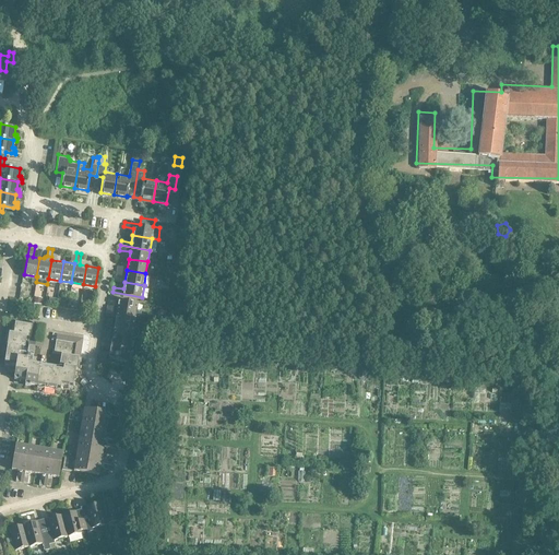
[(107,303),(106,308),(135,313),(138,300),(119,297),(117,305),(107,303)]
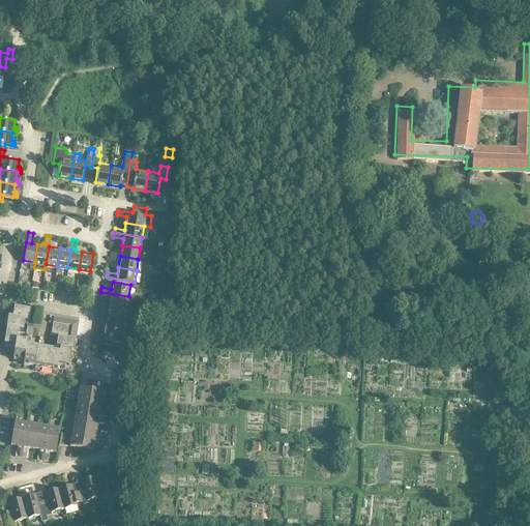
[(385,284),(372,286),(375,300),(388,298),(385,284)]
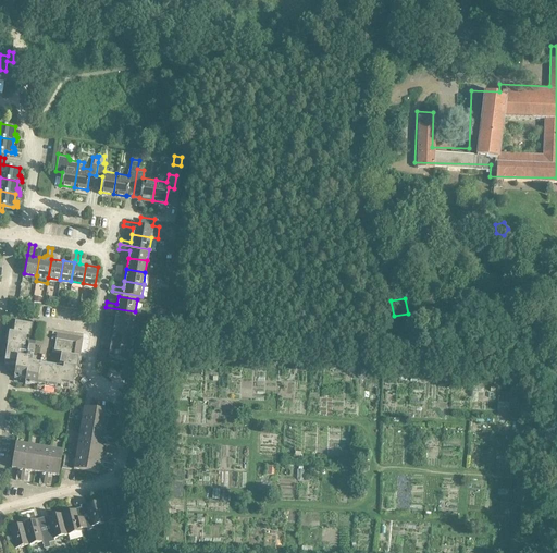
[(164,314),(165,304),(157,303),(156,312),(164,314)]
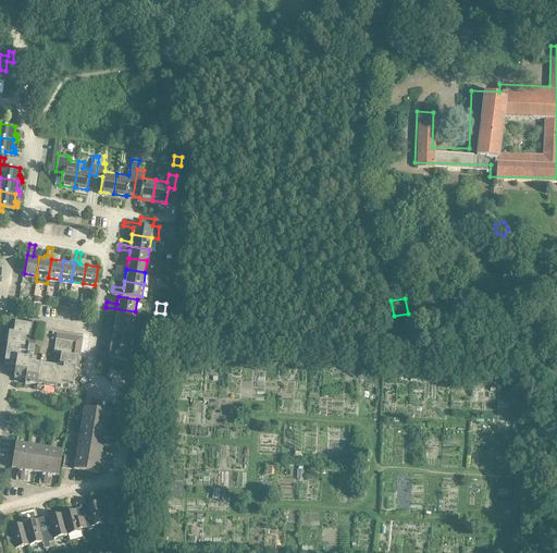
[(135,311),(106,307),(106,311),(115,312),(114,320),(133,323),(135,311)]
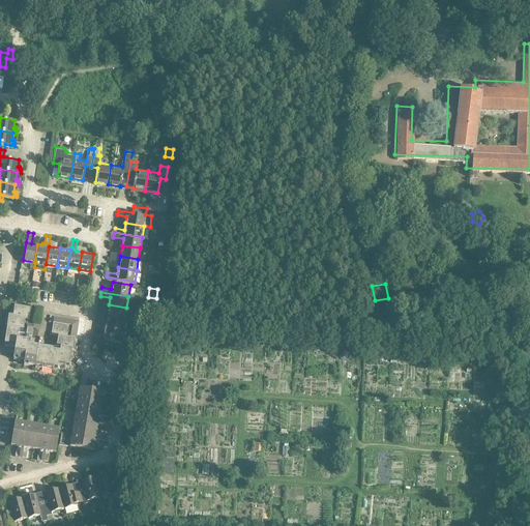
[(6,325),(4,343),(15,345),(13,356),(24,357),(24,361),(57,368),(58,363),(68,366),(71,348),(74,348),(76,337),(78,319),(54,315),(53,320),(51,332),(58,333),(56,345),(60,346),(59,349),(27,344),(28,340),(17,338),(19,327),(23,328),(25,317),(29,318),(31,307),(12,303),(11,315),(7,314),(5,325),(6,325)]
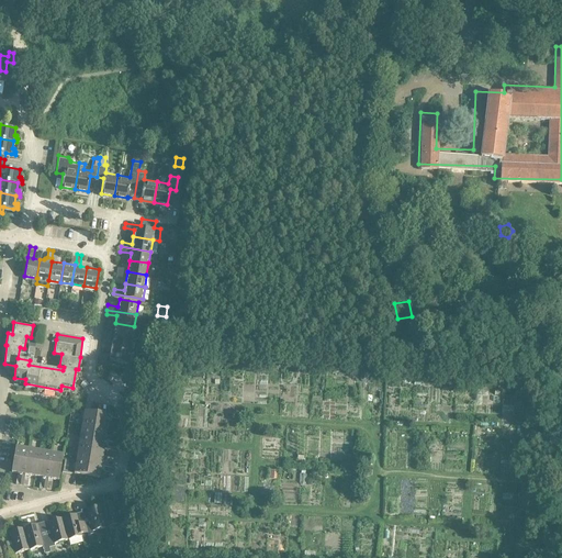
[(103,328),(102,333),(133,337),(135,338),(137,337),(138,335),(139,333),(139,330),(138,327),(137,326),(134,326),(115,323),(114,327),(112,326),(111,330),(103,328)]
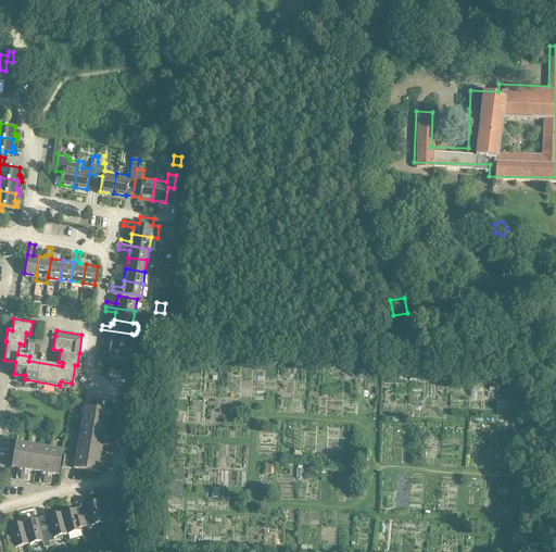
[(131,334),(101,329),(101,334),(108,335),(106,337),(111,338),(110,342),(129,346),(131,334)]
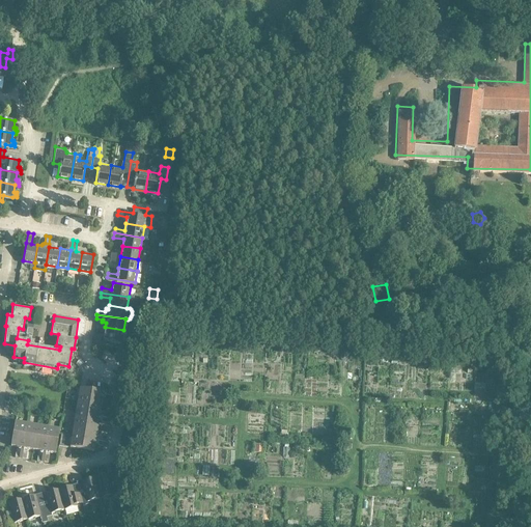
[(128,331),(123,330),(105,327),(104,338),(127,342),(128,331)]
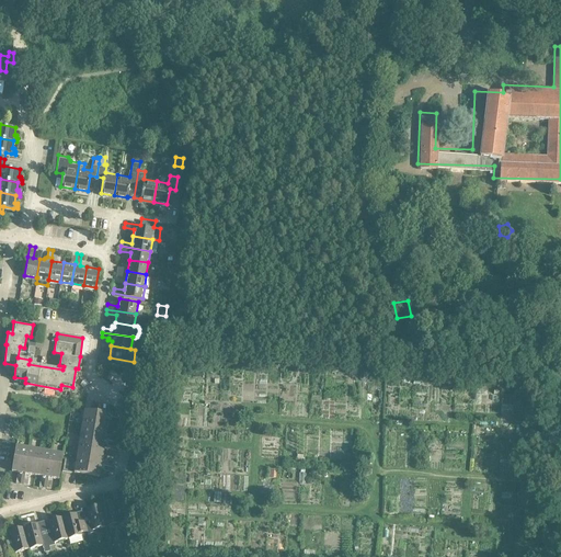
[(84,407),(82,420),(107,424),(109,419),(110,411),(84,407)]
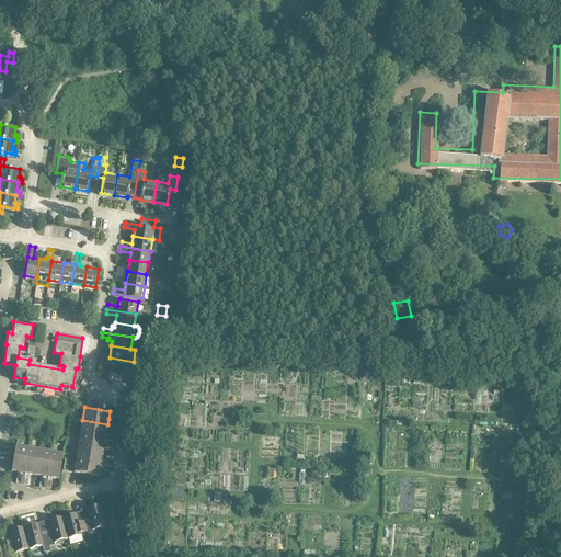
[(82,420),(80,433),(105,438),(106,431),(107,424),(82,420)]
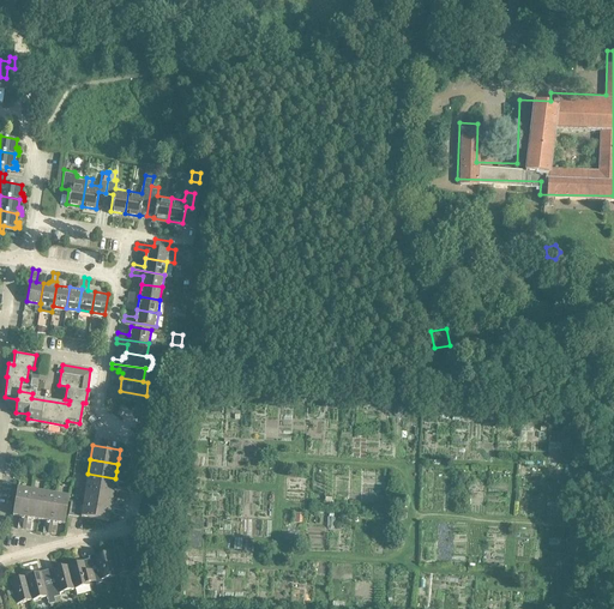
[(88,474),(85,486),(113,490),(114,483),(115,478),(88,474)]
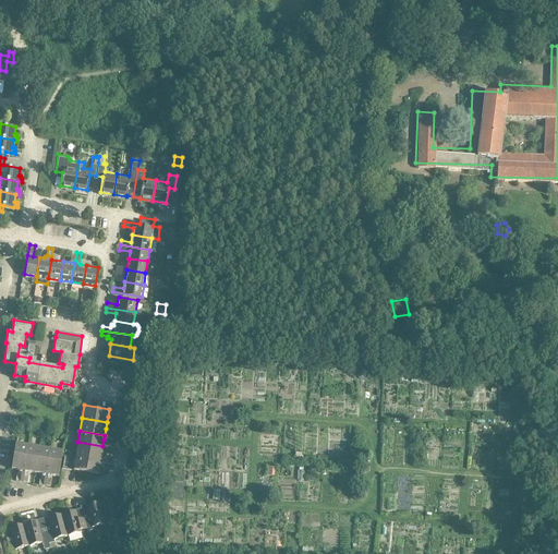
[(15,441),(11,466),(17,467),(23,468),(27,443),(15,441)]
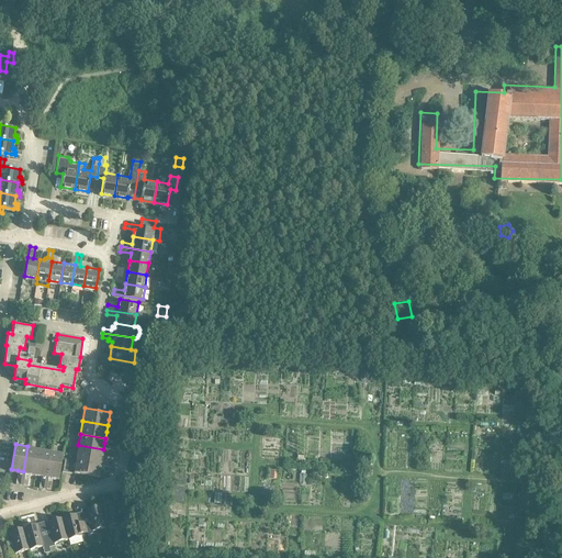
[(78,445),(76,458),(101,461),(102,456),(103,449),(78,445)]
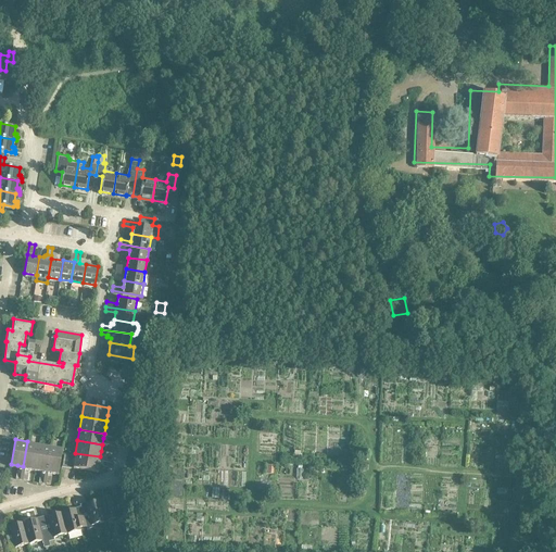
[(27,441),(23,466),(29,467),(35,468),(38,443),(35,442),(27,441)]
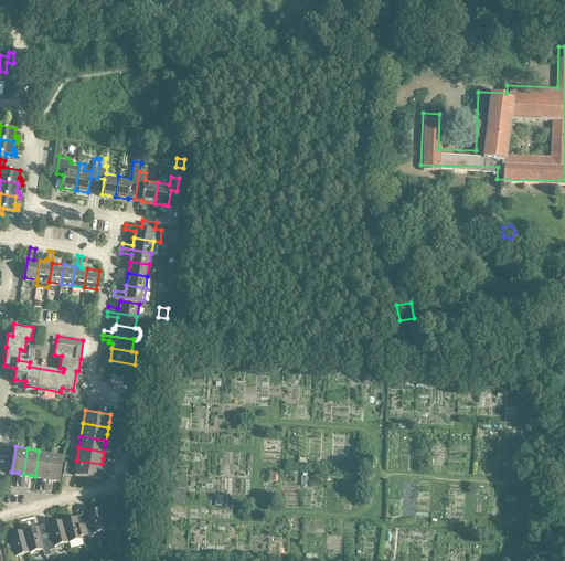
[(39,451),(35,476),(41,477),(48,478),(51,453),(39,451)]
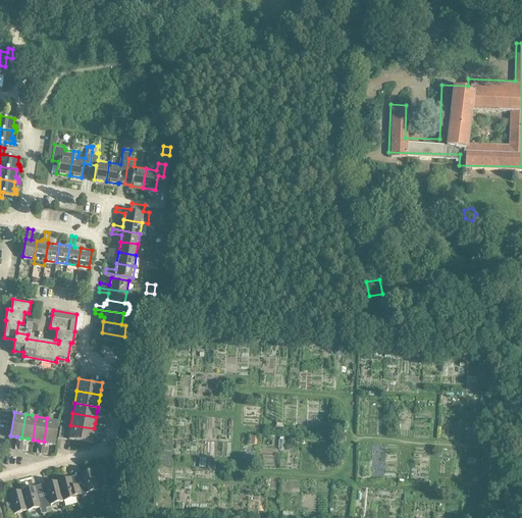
[(47,418),(44,442),(49,442),(54,443),(55,437),(56,434),(58,419),(47,418)]
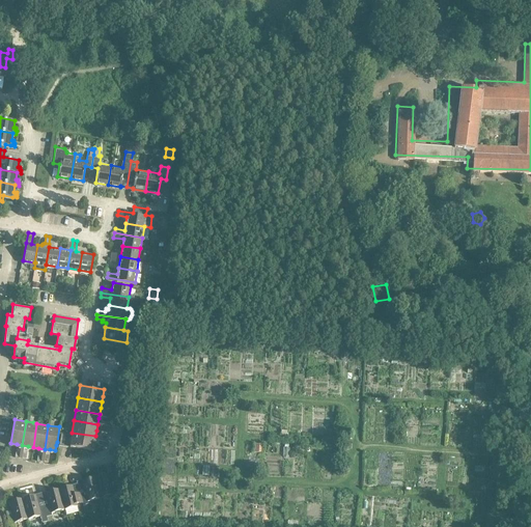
[(93,448),(94,442),(95,436),(72,433),(70,445),(93,448)]
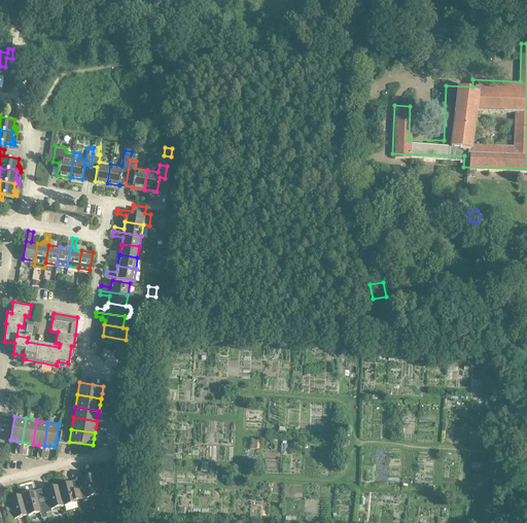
[(340,433),(339,443),(348,443),(349,433),(340,433)]
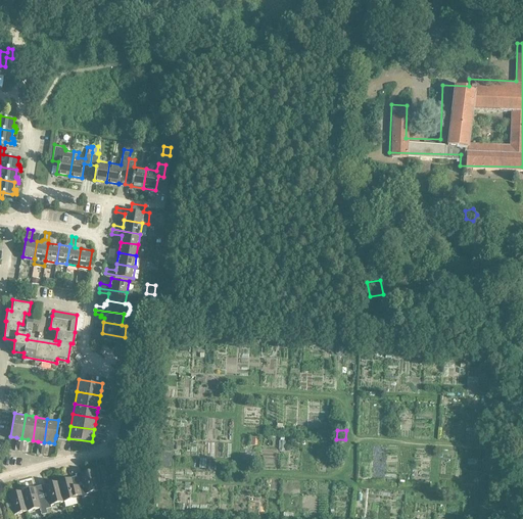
[(318,444),(317,436),(306,437),(306,445),(318,444)]
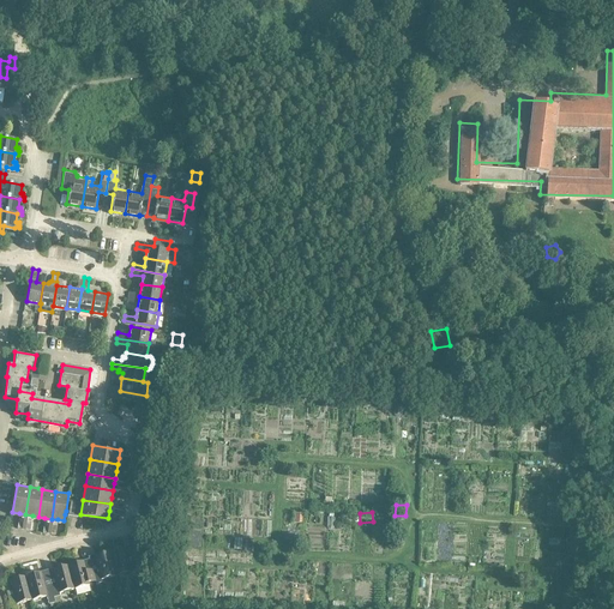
[(125,544),(110,548),(116,572),(131,568),(131,566),(136,565),(137,561),(136,556),(132,542),(125,544)]
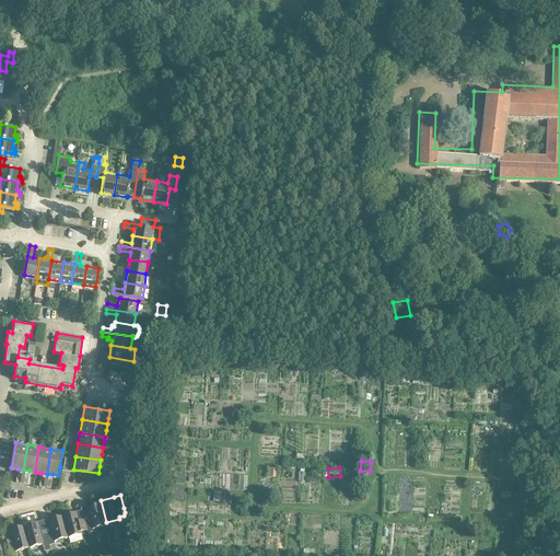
[(86,505),(81,506),(82,508),(88,530),(93,528),(92,525),(106,522),(101,500),(86,505)]
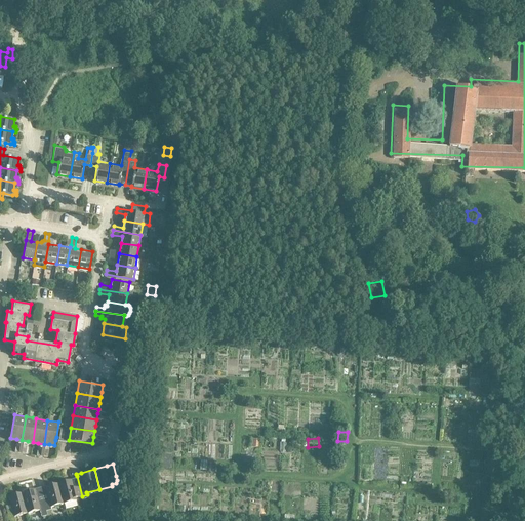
[(71,477),(58,480),(64,501),(76,497),(78,504),(83,503),(82,496),(77,476),(71,477)]
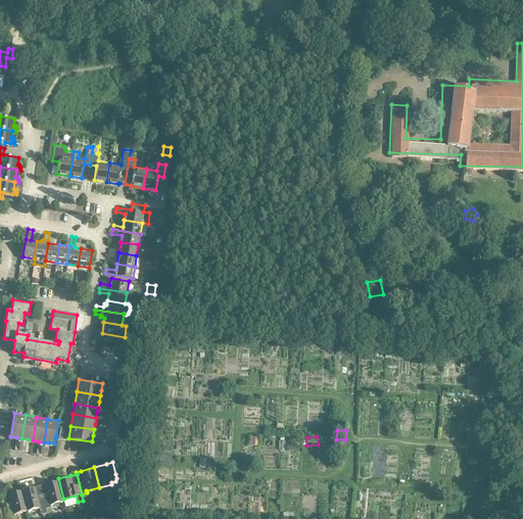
[(45,482),(40,483),(43,496),(46,506),(50,505),(50,503),(50,502),(63,499),(58,478),(45,482)]
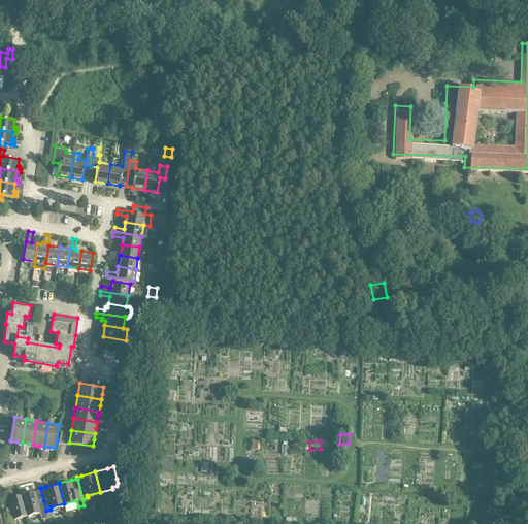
[(33,490),(22,493),(28,513),(33,512),(40,510),(42,517),(47,515),(47,514),(46,511),(43,500),(40,488),(35,489),(33,490)]
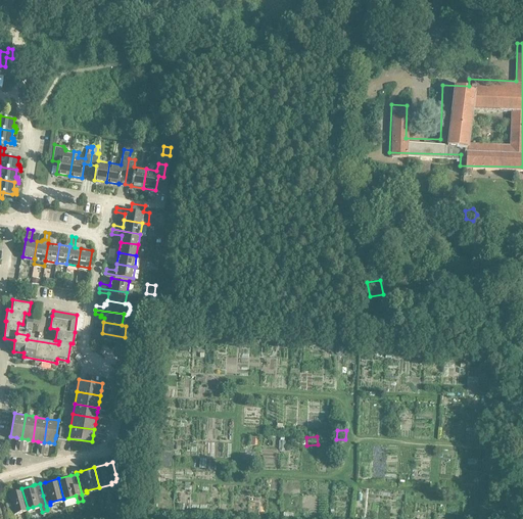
[(12,504),(6,505),(10,518),(12,518),(15,518),(16,518),(14,512),(28,508),(21,488),(9,491),(11,500),(12,504)]
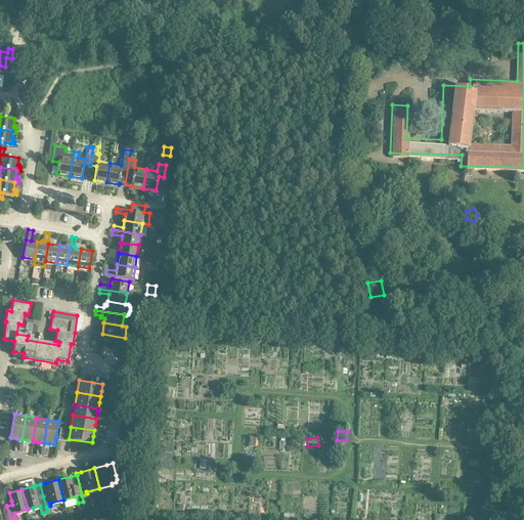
[(116,514),(118,514),(115,503),(103,506),(106,517),(116,514)]
